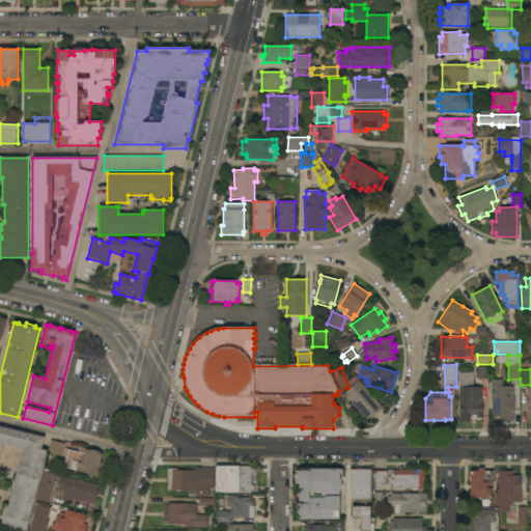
[(478,380),(478,367),(488,367),(488,380),(478,380)]
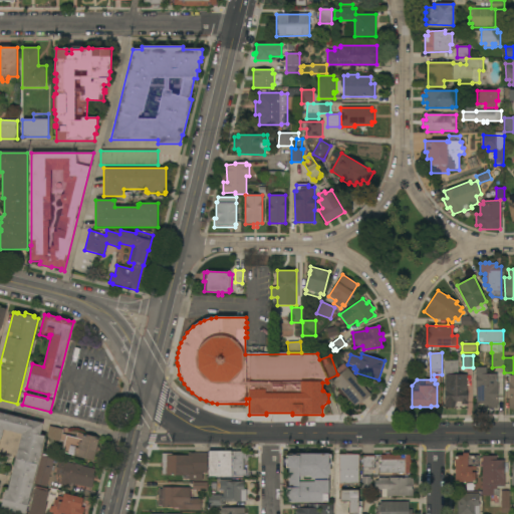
[(467,405),(461,405),(461,402),(456,402),(456,405),(455,405),(455,408),(445,408),(444,361),(458,360),(458,374),(467,374),(467,405)]
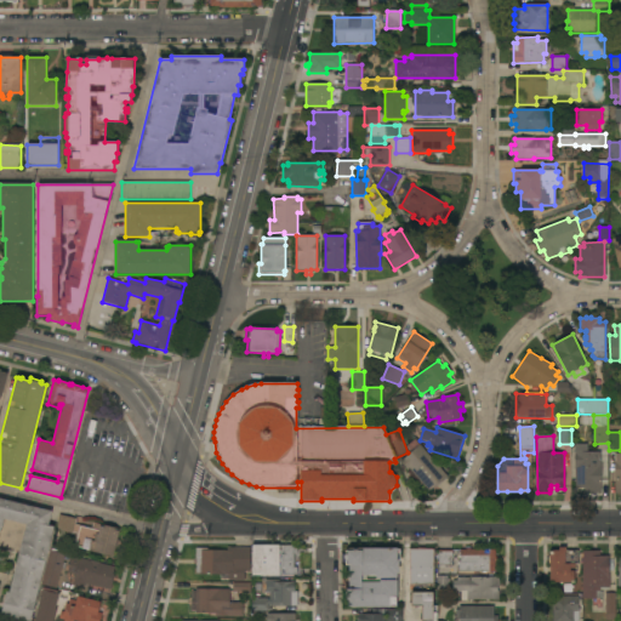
[(449,477),(437,488),(436,486),(429,491),(425,486),(419,493),(414,486),(421,482),(410,468),(408,471),(400,461),(420,444),(449,477)]
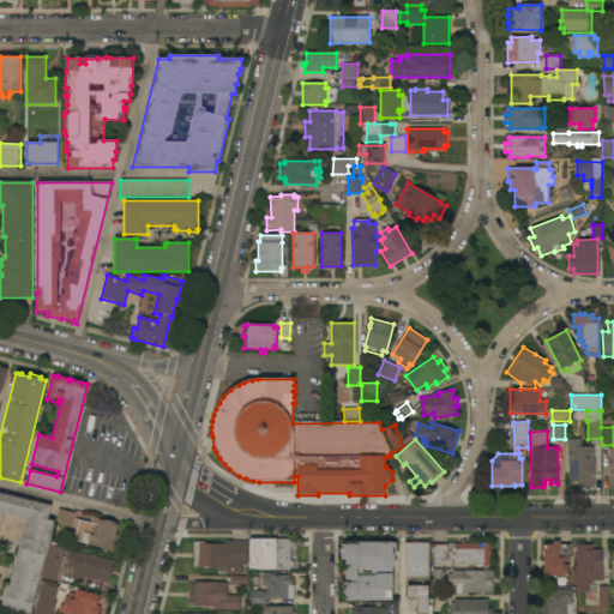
[(594,447),(594,459),(595,459),(595,470),(595,482),(594,482),(594,487),(578,487),(578,482),(570,482),(570,464),(569,464),(569,440),(582,440),(582,447),(594,447)]
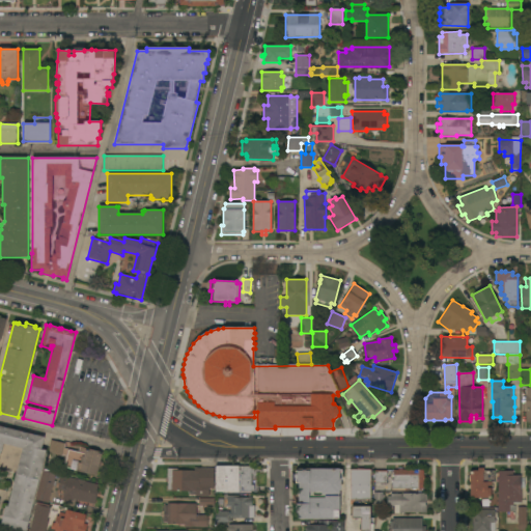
[(0,425),(45,438),(42,449),(47,451),(43,469),(55,472),(54,474),(56,474),(49,503),(34,499),(26,530),(22,530),(1,526),(5,506),(7,506),(17,473),(0,468),(0,425)]
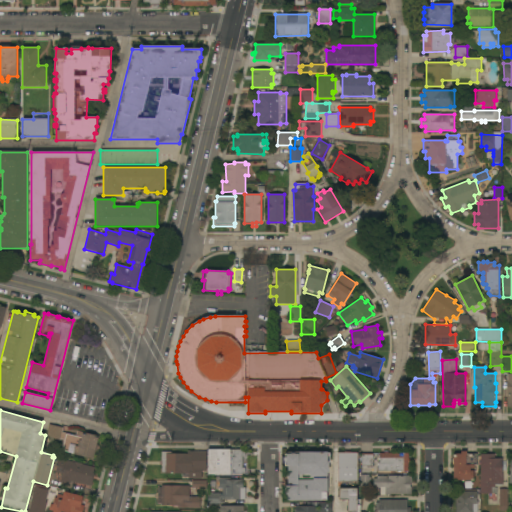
[(61,427),(62,425),(90,432),(89,434),(99,436),(93,458),(61,450),(64,440),(61,439),(60,440),(46,437),(49,424),(61,427)]
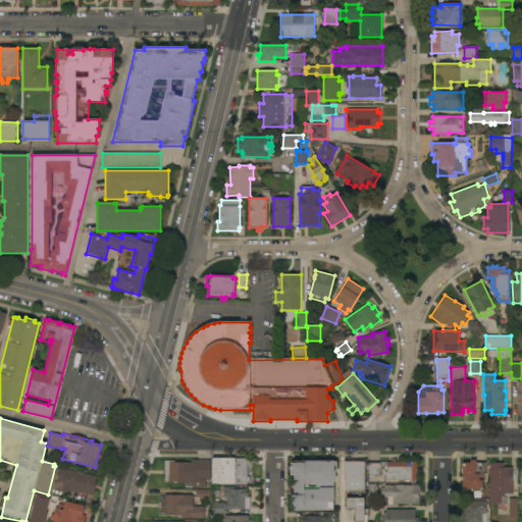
[(212,459),(247,459),(247,460),(250,460),(250,465),(248,465),(247,477),(250,477),(250,482),(248,482),(248,483),(212,483),(212,459)]
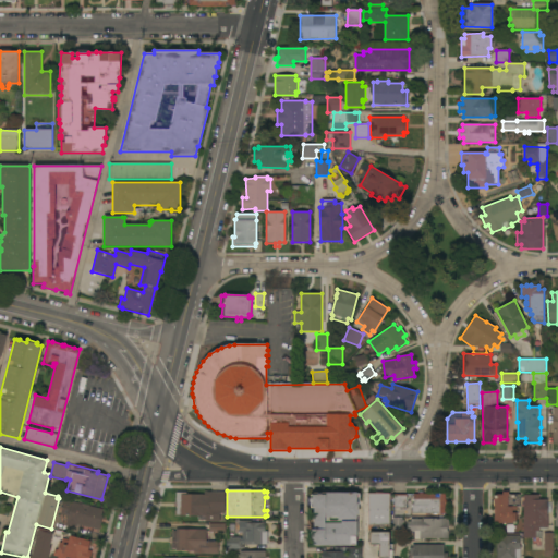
[(226,492),(225,514),(220,514),(220,522),(206,521),(206,517),(180,517),(180,514),(177,514),(177,501),(176,501),(177,493),(186,493),(186,495),(204,495),(205,492),(226,492)]
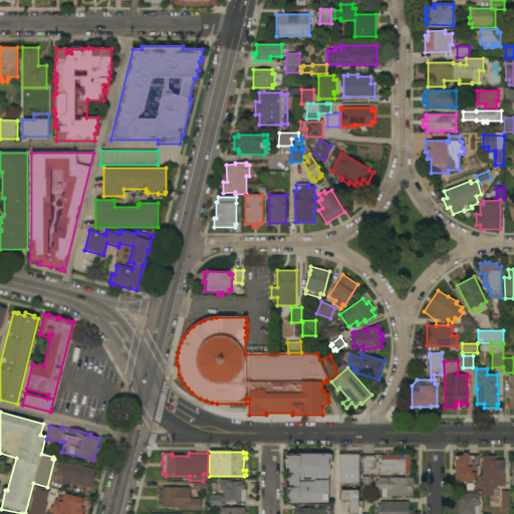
[(455,475),(456,475),(456,467),(455,467),(455,457),(463,457),(466,453),(468,455),(480,456),(480,467),(476,467),(476,471),(472,471),(472,473),(475,473),(475,482),(455,483),(455,475)]
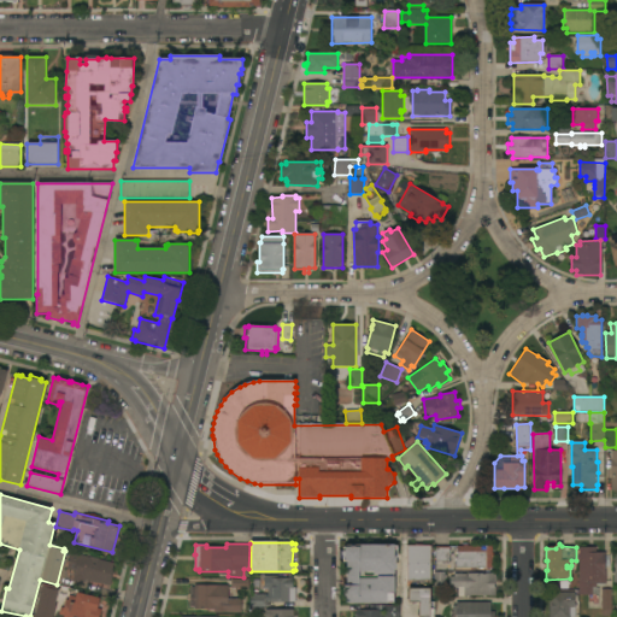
[(394,593),(394,603),(387,603),(387,604),(346,604),(346,595),(344,595),(344,586),(347,586),(347,562),(344,562),(344,547),(346,547),(346,545),(394,545),(394,546),(398,546),(398,557),(397,557),(397,570),(395,570),(395,574),(393,574),(393,576),(395,576),(394,593)]
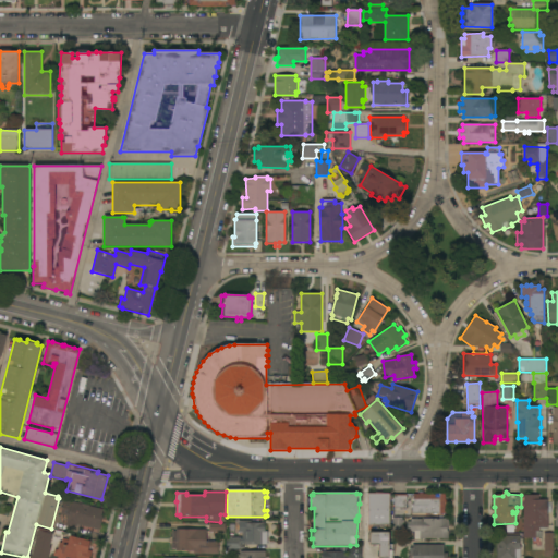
[(368,494),(390,494),(390,525),(368,525),(368,494)]
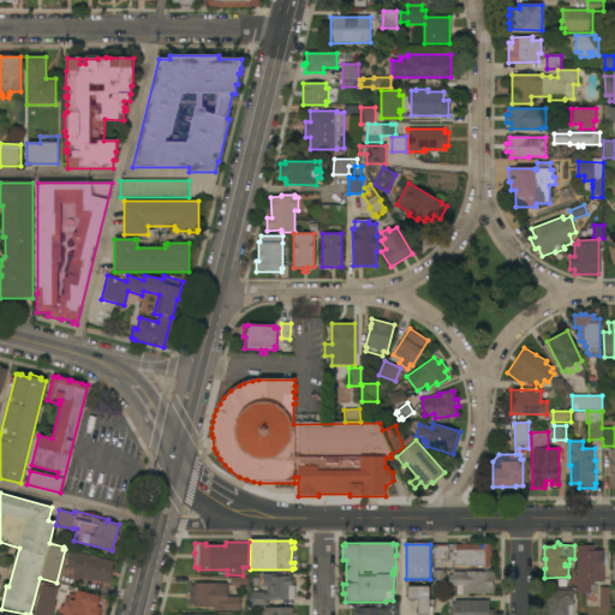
[(448,560),(435,560),(435,544),(448,544),(448,560)]
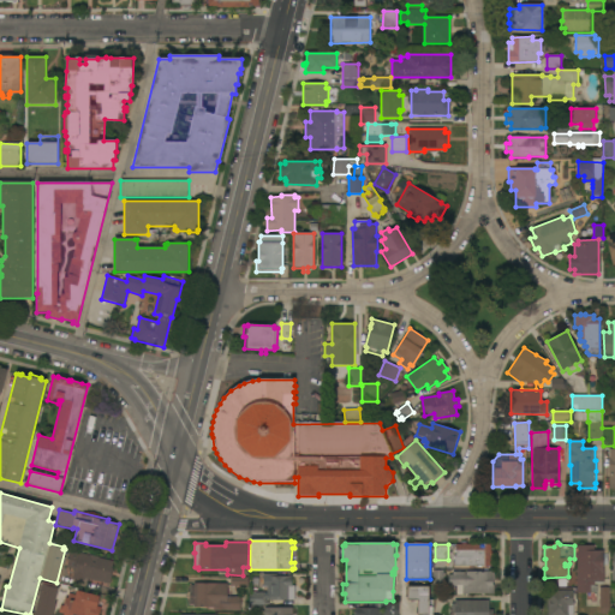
[(461,544),(467,544),(490,544),(490,566),(454,566),(454,556),(455,556),(455,544),(461,544)]
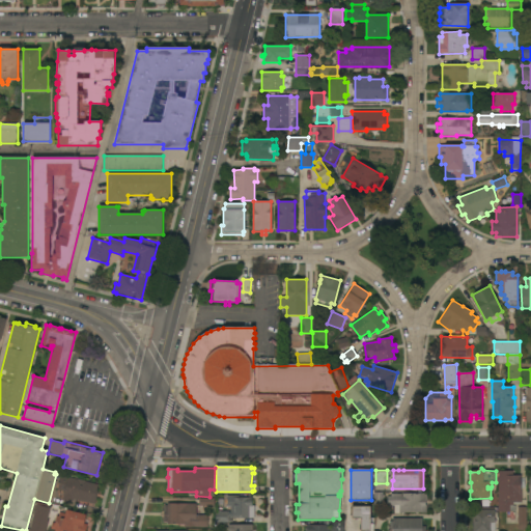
[(498,471),(513,471),(513,476),(521,476),(521,487),(522,487),(522,492),(522,503),(521,503),(521,504),(513,504),(513,506),(515,506),(515,512),(498,512),(498,471)]
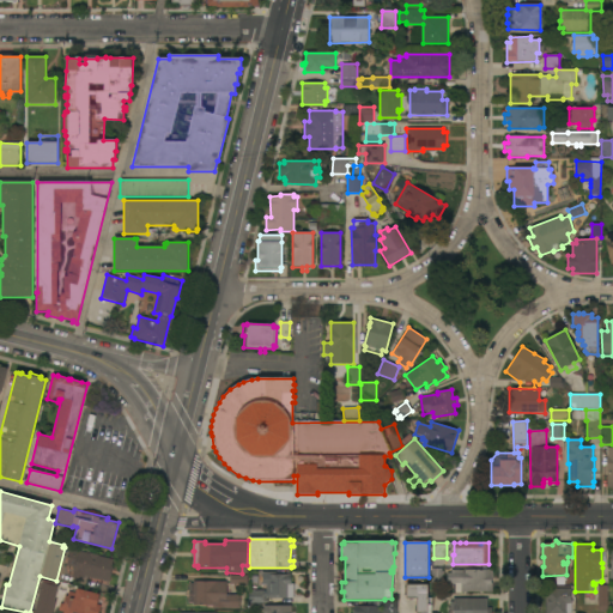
[(90,553),(99,556),(98,556),(114,559),(113,568),(109,583),(85,576),(84,582),(72,580),(74,568),(66,566),(71,548),(90,553)]
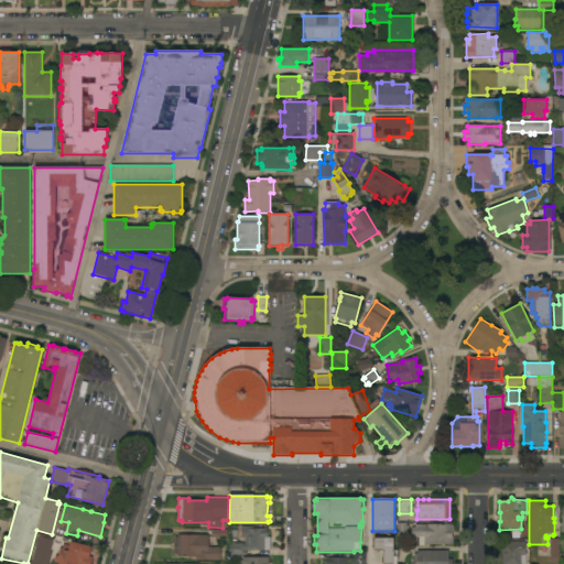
[(398,537),(398,523),(407,523),(407,535),(398,537)]
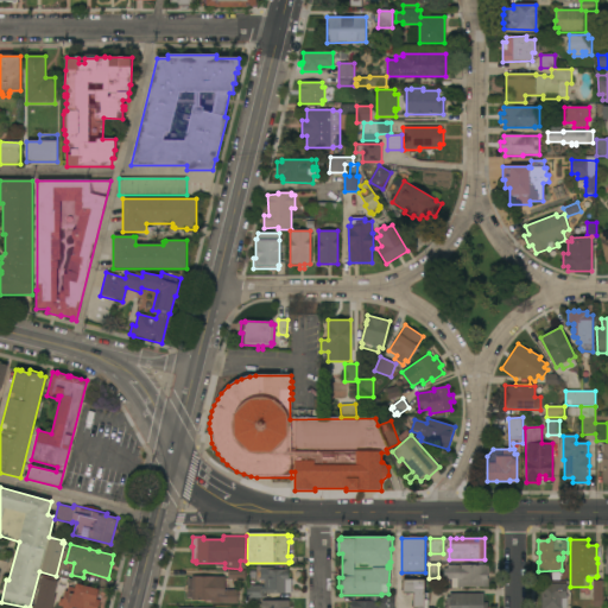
[(451,588),(451,580),(448,580),(448,578),(444,578),(443,569),(448,569),(448,565),(460,565),(460,569),(461,569),(461,565),(488,565),(488,572),(487,572),(487,578),(488,578),(488,587),(451,588)]
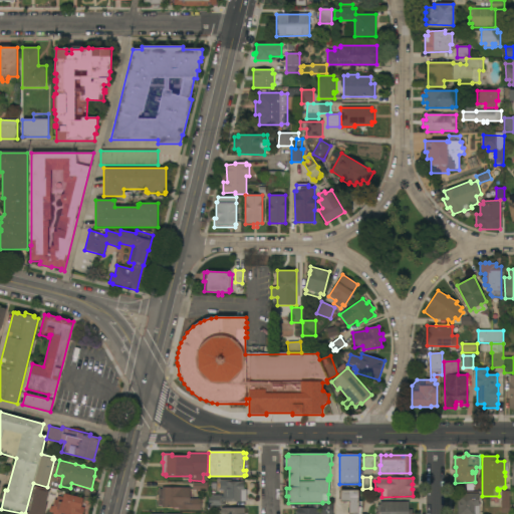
[(224,502),(224,482),(244,482),(244,490),(246,490),(246,502),(224,502)]
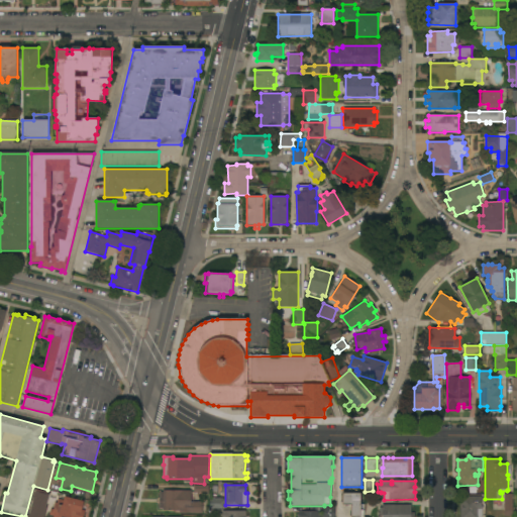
[(29,516),(36,489),(48,492),(47,495),(49,495),(46,507),(47,507),(44,516),(29,516)]
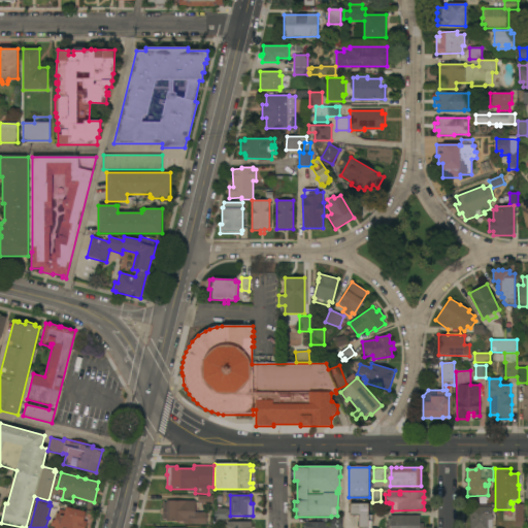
[(195,501),(195,513),(206,513),(206,525),(183,524),(183,522),(166,522),(166,520),(163,520),(163,502),(166,502),(166,501),(195,501)]
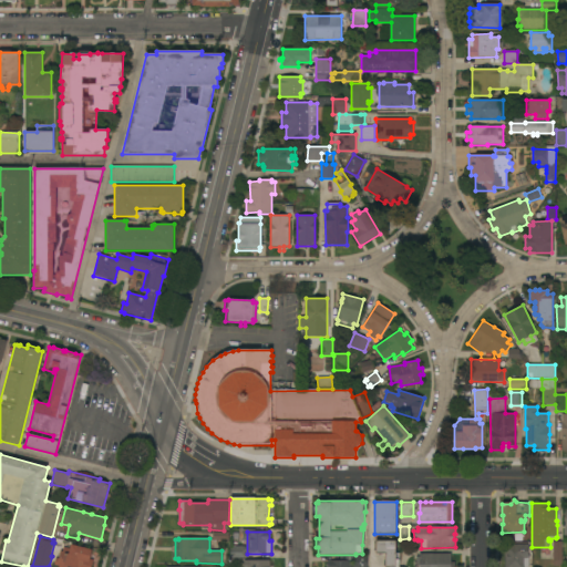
[(395,542),(395,554),(399,554),(399,566),(385,566),(385,554),(375,554),(375,542),(395,542)]
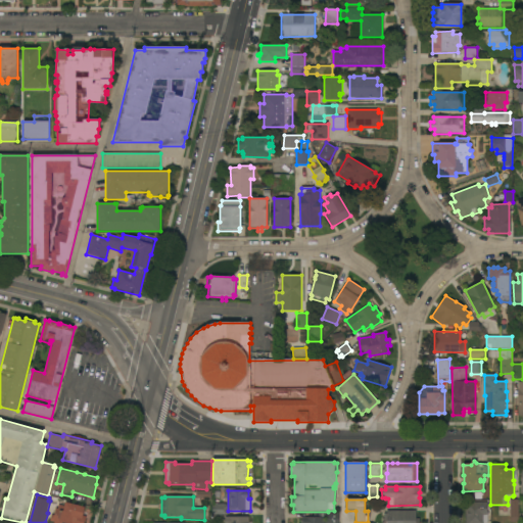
[(510,500),(519,500),(519,522),(510,522),(510,500)]
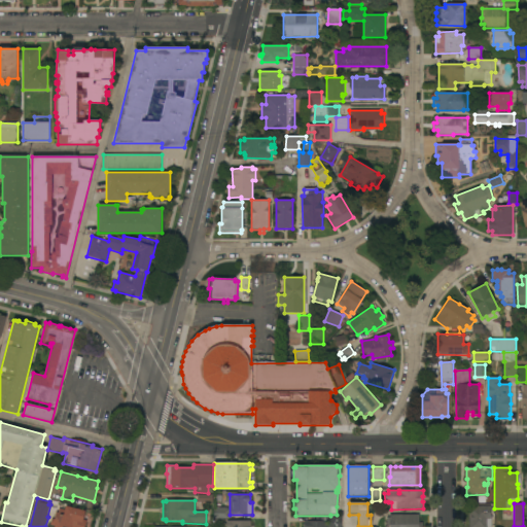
[(54,526),(55,526),(50,525),(53,519),(55,520),(57,512),(59,513),(60,508),(65,510),(66,506),(86,512),(84,520),(86,521),(85,526),(54,526)]
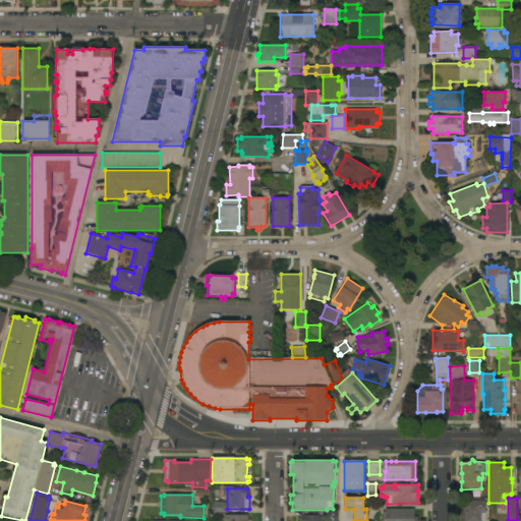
[(464,520),(464,501),(485,501),(485,512),(486,512),(485,520),(464,520)]
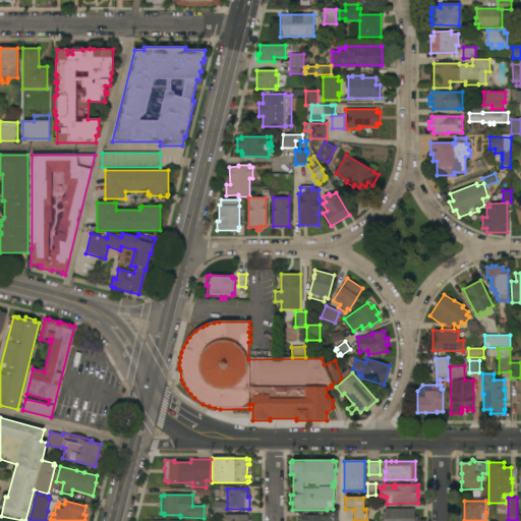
[(212,513),(212,503),(225,503),(225,513),(212,513)]
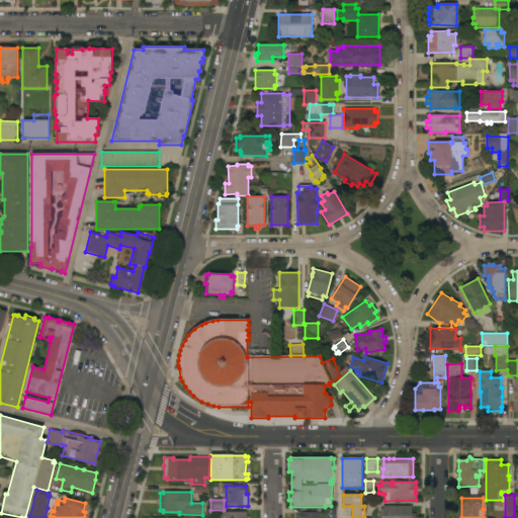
[(412,506),(412,514),(416,514),(416,517),(383,517),(383,515),(380,515),(380,509),(382,509),(382,506),(412,506)]
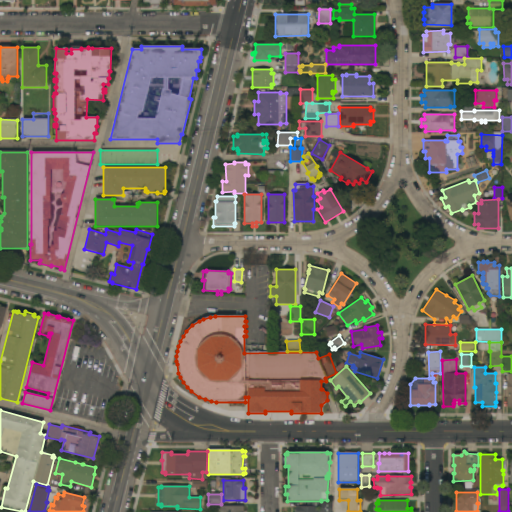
[(319,511),(319,503),(332,503),(332,511),(319,511)]
